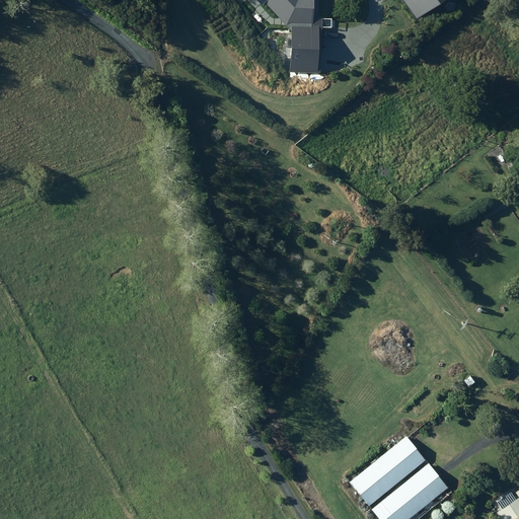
[(255,0),(261,6),(266,1),(291,31),(289,59),(316,60),(317,0),(255,0)]
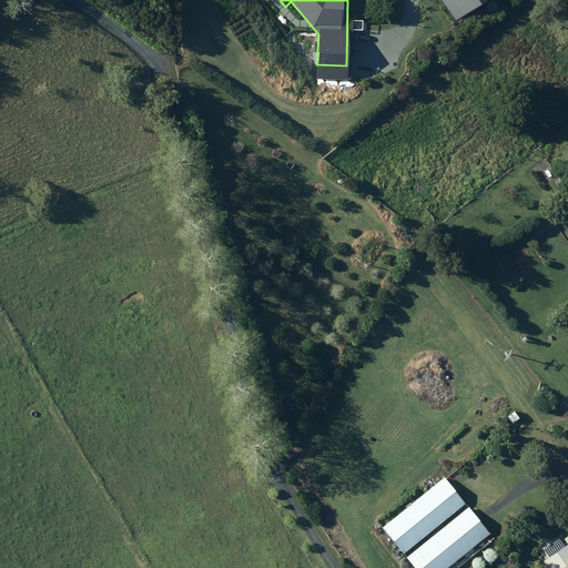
[(479,336),(473,342),(477,347),(484,343),(479,336)]
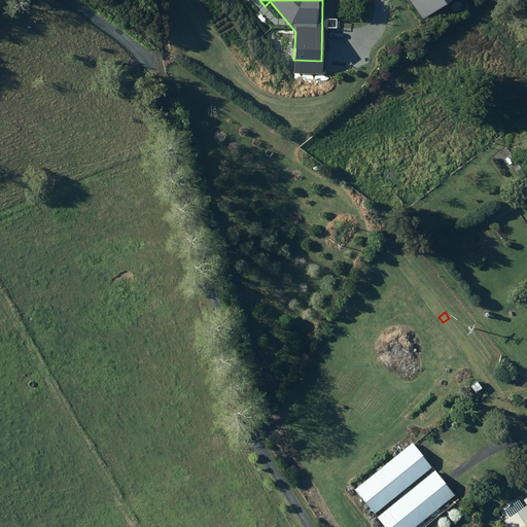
[(467,356),(475,351),(465,339),(458,344),(467,356)]
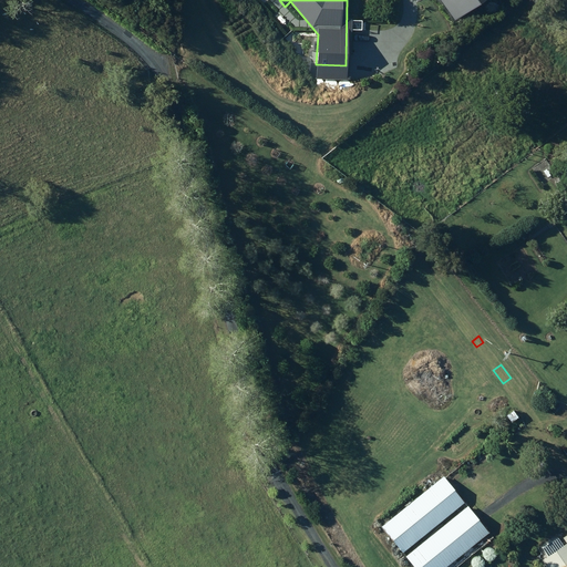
[(515,409),(508,413),(513,421),(521,416),(515,409)]
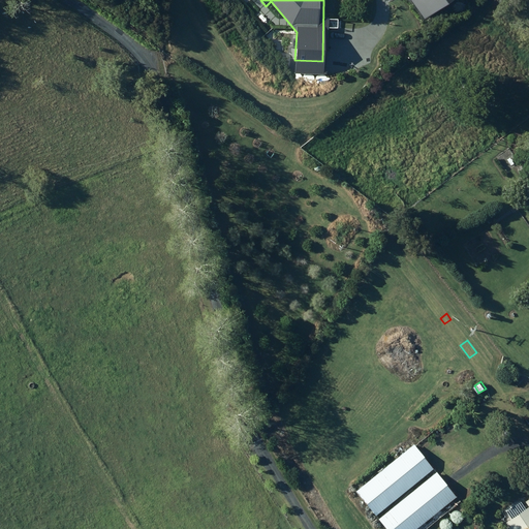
[(415,443),(356,489),(376,514),(434,467),(415,443)]
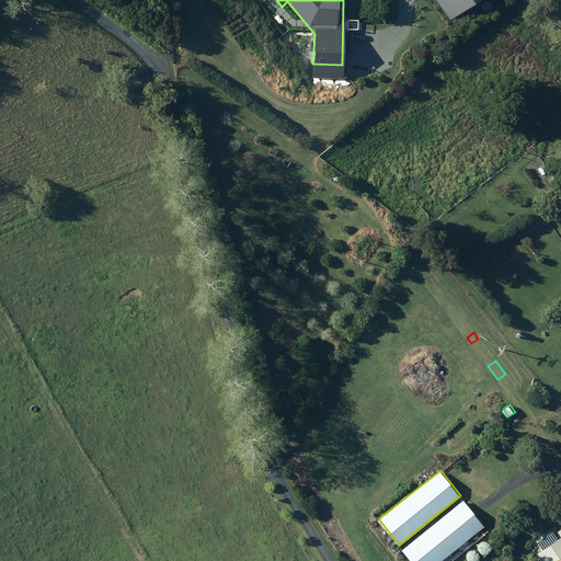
[(464,499),(402,548),(412,560),(439,560),(484,525),(464,499)]
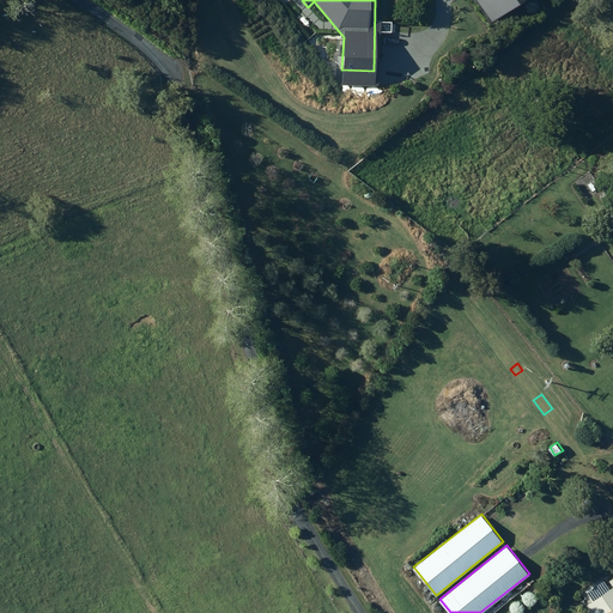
[(612,584),(587,604),(593,612),(612,612),(612,577),(610,580),(612,583),(612,584)]
